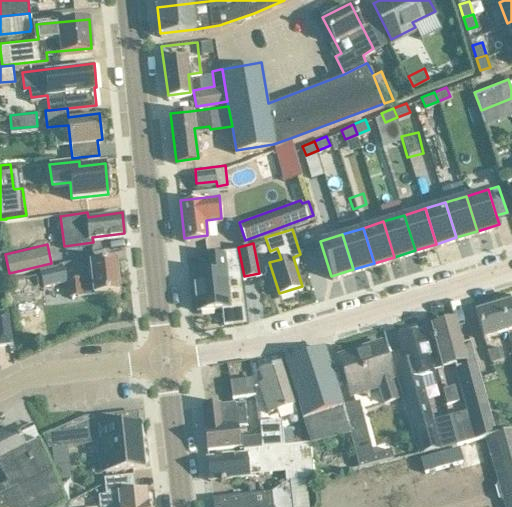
[(201,271),(193,272),(197,308),(230,305),(227,276),(241,275),(239,255),(238,247),(236,248),(222,249),(223,251),(207,253),(199,253),(201,271)]
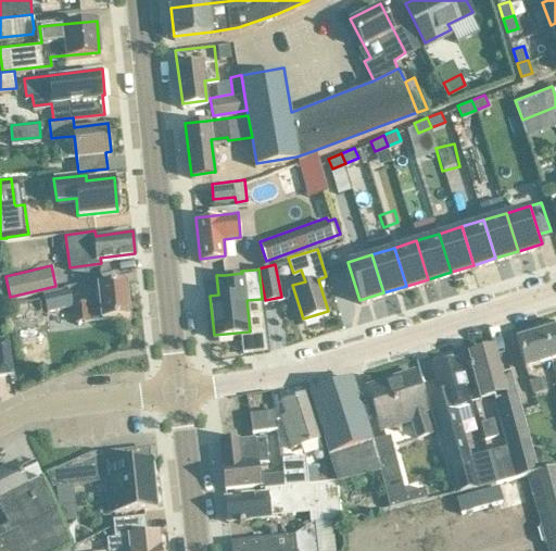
[(76,318),(129,313),(125,279),(98,283),(100,300),(74,302),(76,318)]
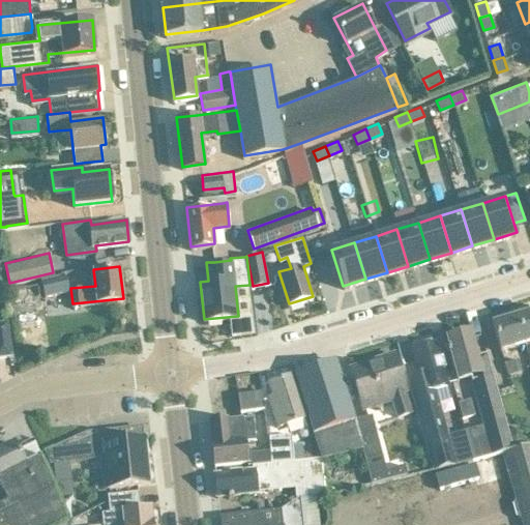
[(46,293),(68,289),(64,273),(41,278),(46,293)]
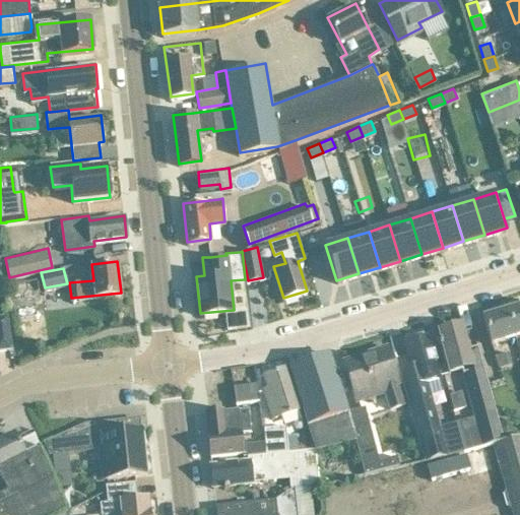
[(519,304),(507,308),(515,335),(519,333),(519,304)]
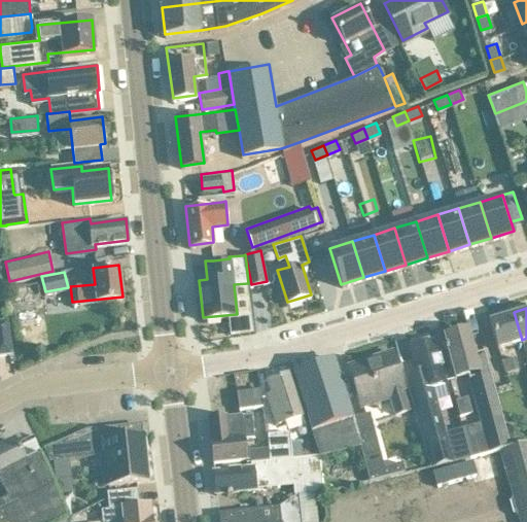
[(514,312),(489,320),(495,340),(497,347),(512,343),(520,340),(522,340),(514,312)]
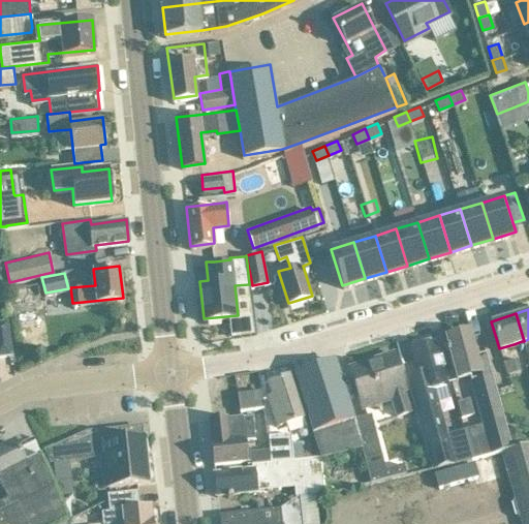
[(0,355),(12,353),(10,333),(7,318),(0,319),(0,355)]
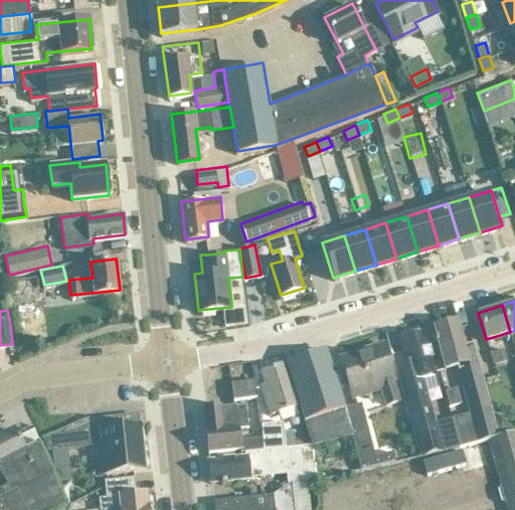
[(465,442),(487,436),(499,435),(483,377),(478,359),(473,340),(472,340),(473,343),(464,345),(457,320),(434,326),(437,336),(434,336),(435,340),(438,340),(445,367),(457,364),(469,408),(451,414),(451,415),(450,415),(452,420),(459,444),(465,442)]
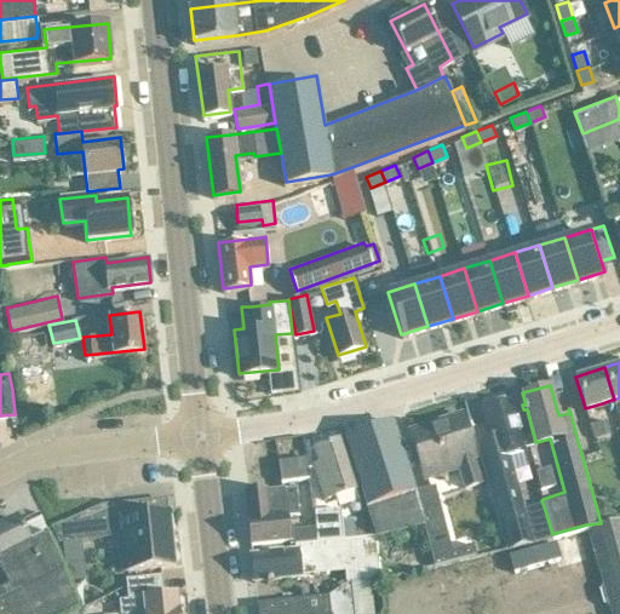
[(544,506),(541,500),(522,505),(507,453),(524,449),(510,399),(498,401),(495,400),(486,402),(484,405),(482,406),(494,449),(482,453),(465,396),(464,397),(475,434),(488,477),(493,499),(506,545),(552,534),(544,506)]
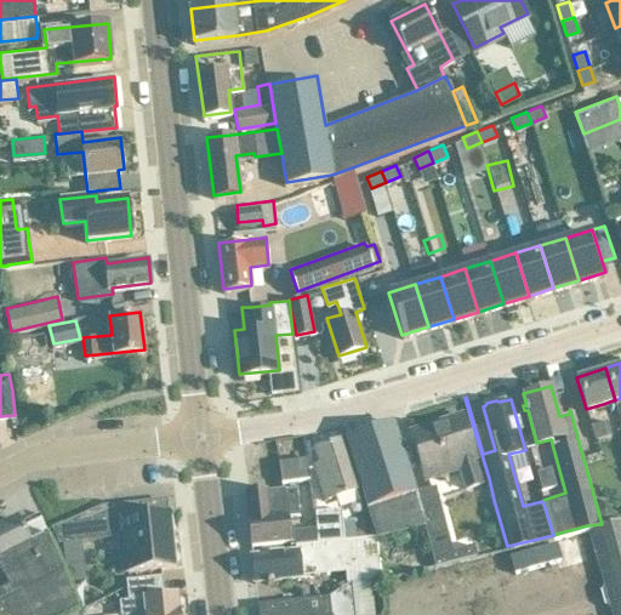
[(459,459),(467,487),(484,482),(462,414),(411,430),(423,470),(459,459)]
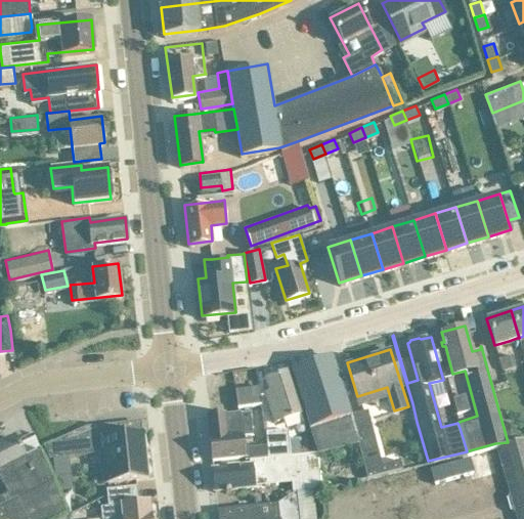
[(512,352),(498,356),(501,369),(515,364),(512,352)]
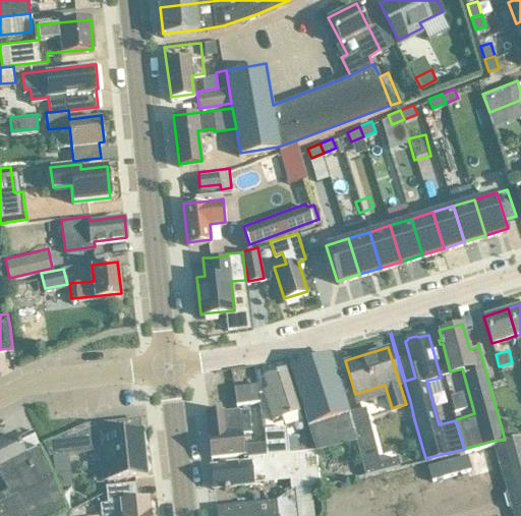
[(330,351),(289,364),(296,384),(308,423),(316,447),(357,437),(349,409),(336,370),(330,351)]
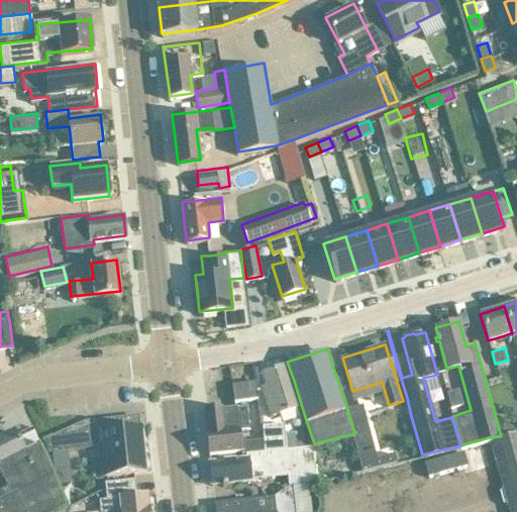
[(261,385),(268,404),(271,414),(299,404),(285,363),(262,371),(266,384),(261,385)]
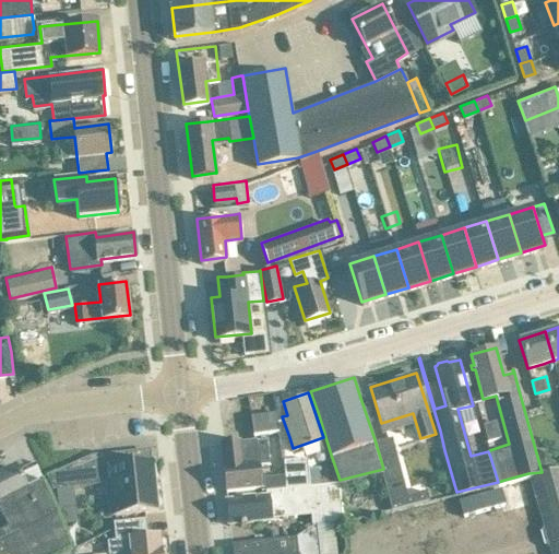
[(250,413),(253,434),(278,431),(276,410),(250,413)]
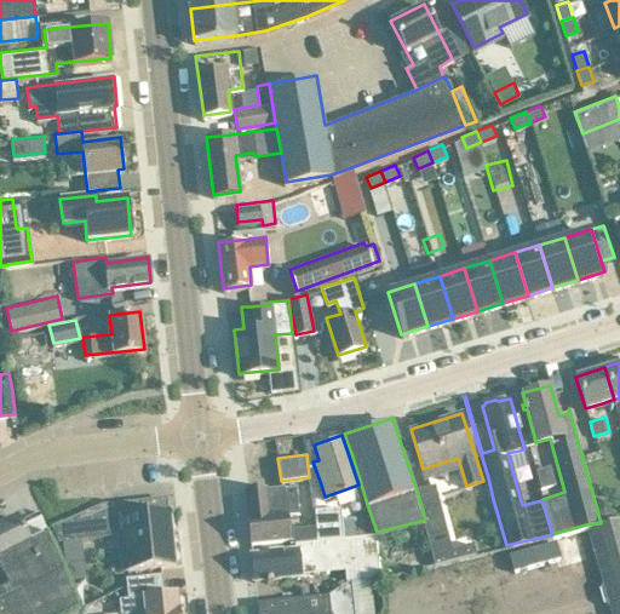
[(550,464),(535,468),(540,486),(555,482),(550,464)]
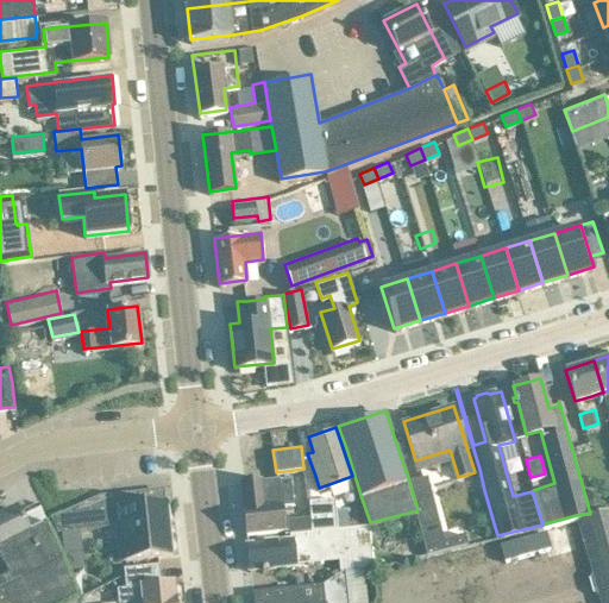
[(428,472),(408,478),(418,510),(427,552),(468,540),(465,529),(444,534),(428,472)]
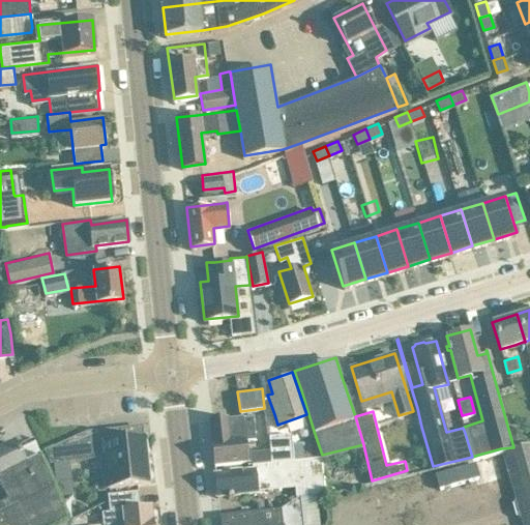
[(227,413),(210,415),(214,463),(235,461),(246,460),(246,462),(253,461),(271,460),(270,448),(260,449),(245,450),(243,437),(255,436),(252,416),(243,417),(242,415),(241,415),(227,415),(227,413)]
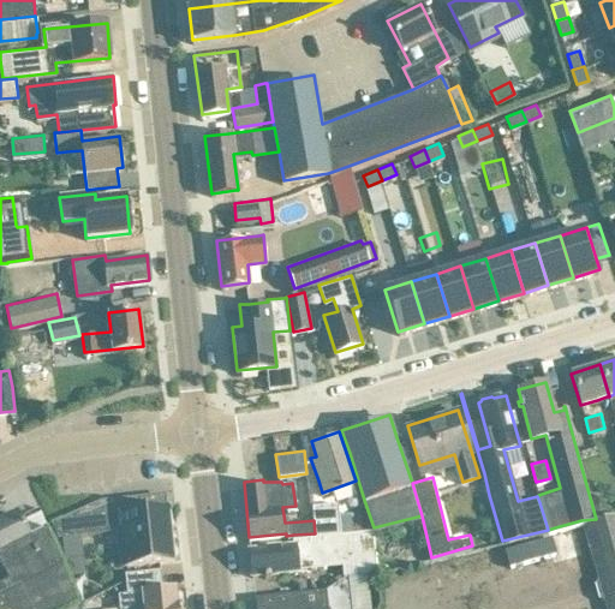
[(601,493),(590,495),(593,505),(603,502),(601,493)]
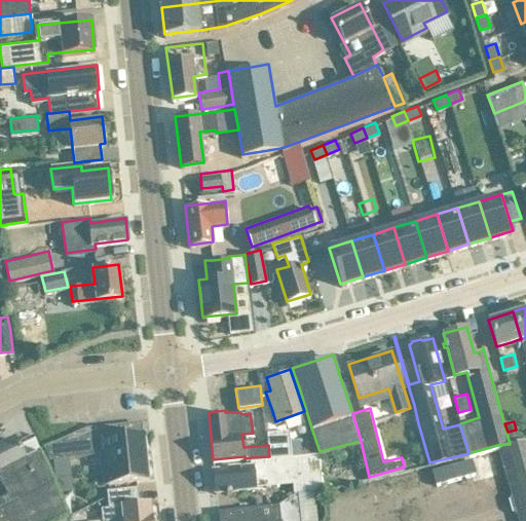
[(76,431),(43,445),(44,447),(49,457),(70,455),(105,451),(108,482),(127,480),(148,478),(143,432),(120,434),(119,422),(86,425),(76,431)]
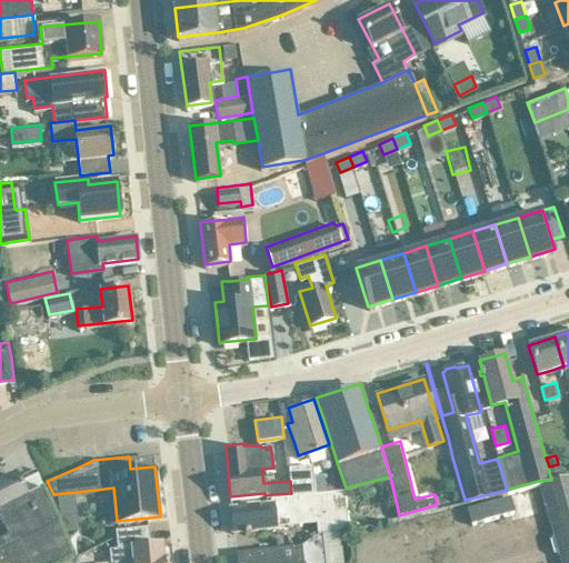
[(312,463),(288,465),(289,468),(290,481),(291,493),(315,491),(312,463)]
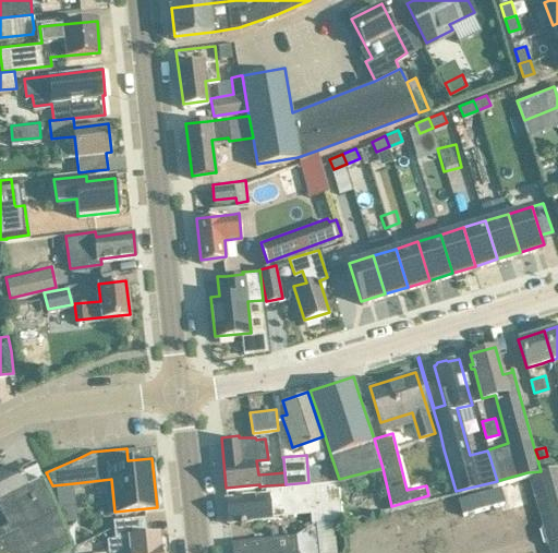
[(0,552),(56,552),(68,547),(71,545),(70,544),(62,527),(48,497),(51,496),(48,488),(47,489),(41,479),(26,487),(14,464),(10,466),(0,470),(0,504),(12,527),(0,532),(0,552)]
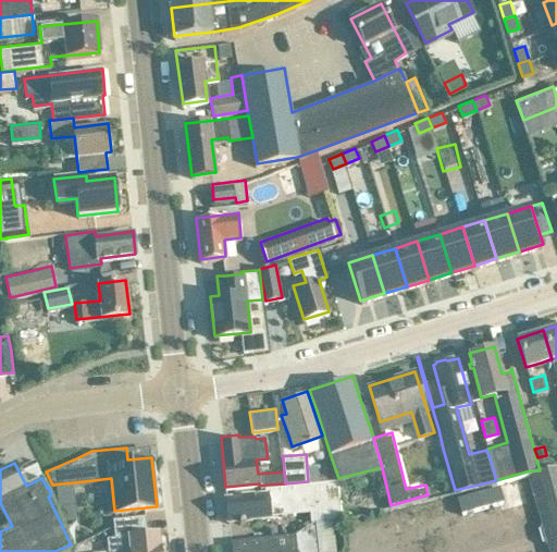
[(556,551),(556,463),(548,466),(548,467),(540,470),(527,471),(542,520),(539,526),(542,539),(547,541),(549,551),(556,551)]
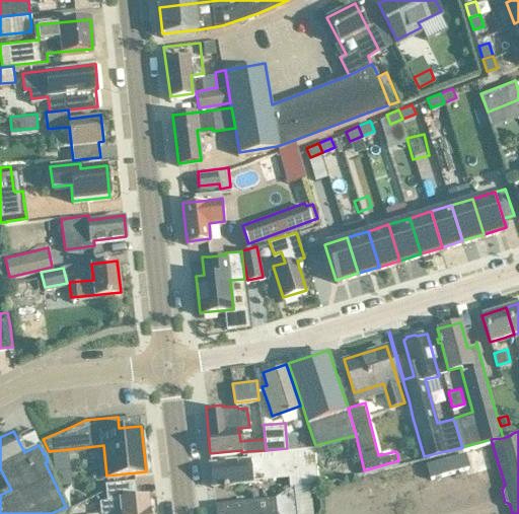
[(230,459),(210,461),(213,484),(214,484),(223,483),(223,486),(228,485),(228,482),(251,480),(251,479),(291,474),(292,483),(294,483),(309,482),(317,481),(313,446),(287,448),(266,450),(247,451),(248,457),(230,459)]
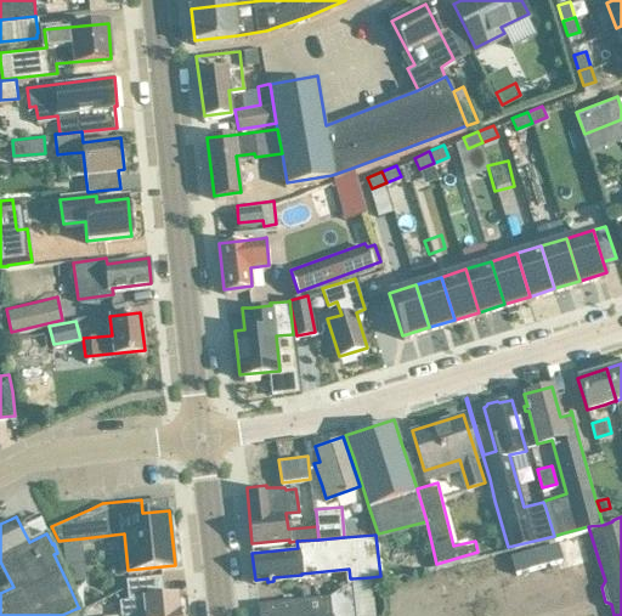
[(119,597),(120,615),(179,615),(176,593),(165,594),(162,574),(125,578),(128,597),(119,597)]
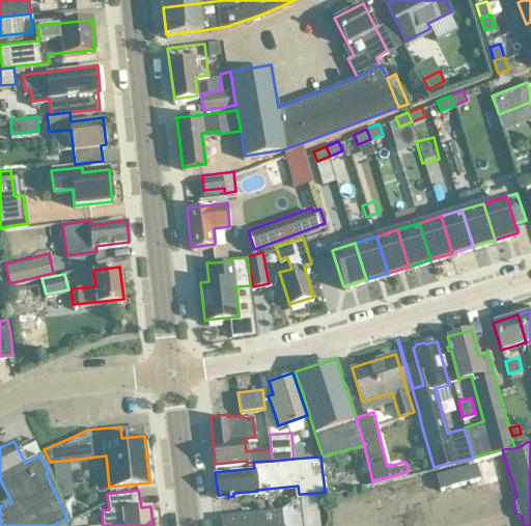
[(304,525),(301,498),(297,497),(281,507),(221,514),(221,525),(304,525)]
